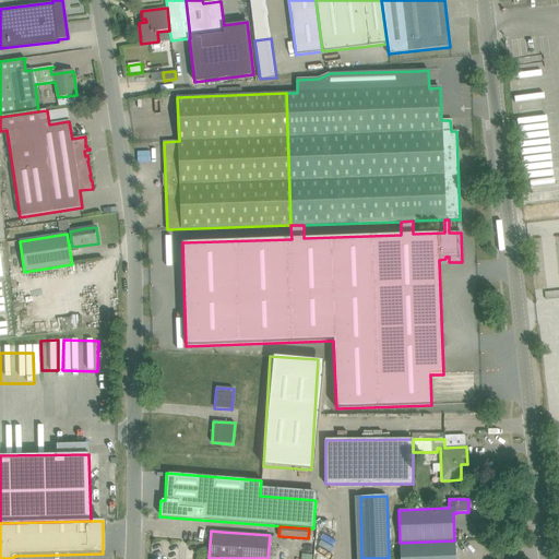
[(454,558),(454,540),(400,543),(400,558),(454,558)]
